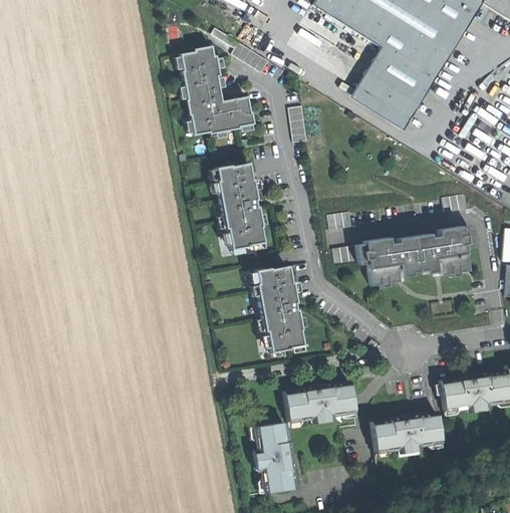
[(321,0),(318,7),(387,49),(361,89),(416,121),(487,5),(509,18),(509,0),(321,0)]
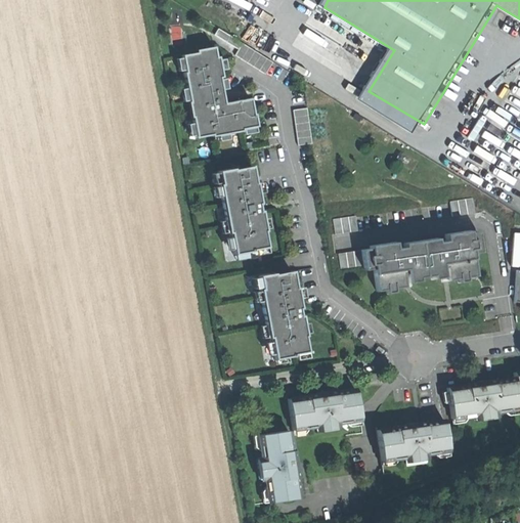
[(269,73),(276,61),(222,28),(218,34),(242,48),(239,54),(269,73)]
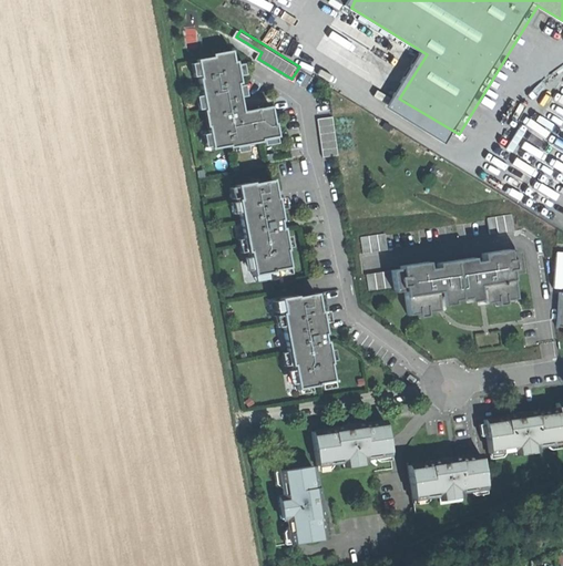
[(237,61),(235,49),(215,53),(216,55),(201,59),(201,61),(203,74),(204,78),(202,78),(205,94),(208,107),(208,109),(212,126),(213,132),(215,145),(215,146),(215,148),(233,145),(233,146),(239,145),(251,143),(266,141),(266,139),(279,136),(282,135),(279,122),(278,122),(275,105),(246,111),(246,107),(243,107),(242,100),(245,100),(244,96),(242,85),(242,83),(244,82),(243,74),(241,63),(239,60),(237,61)]
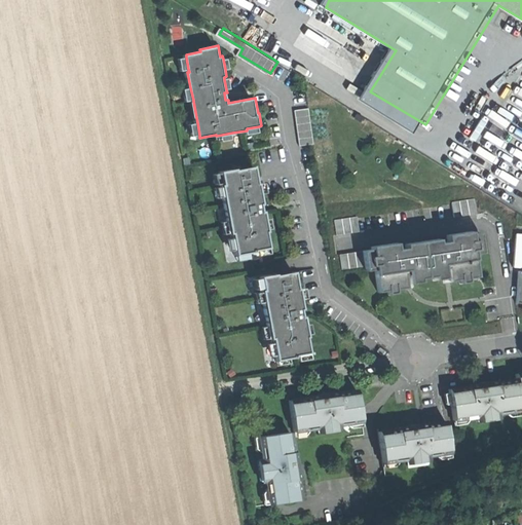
[(418,136),(425,124),(370,91),(364,102),(418,136)]
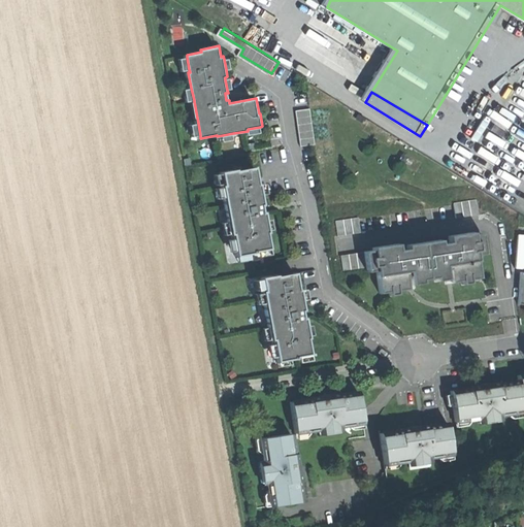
[(313,108),(298,110),(304,145),(318,143),(313,108)]
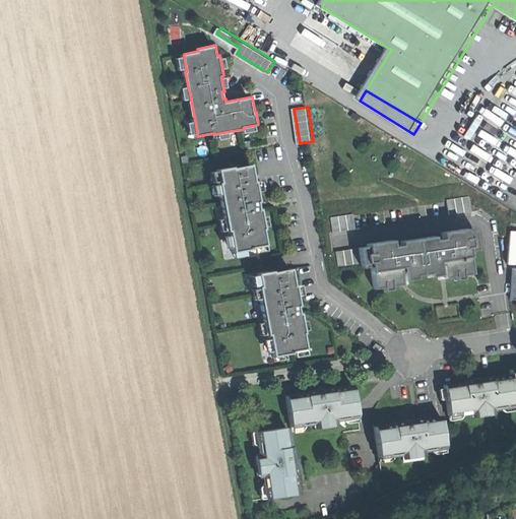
[(256,181),(253,164),(252,164),(235,168),(235,167),(219,169),(220,171),(221,180),(222,182),(220,182),(220,184),(222,194),(228,217),(230,230),(230,231),(232,231),(236,252),(238,251),(250,249),(254,248),(254,247),(268,244),(265,229),(266,229),(266,226),(264,216),(263,207),(261,208),(259,200),(256,201),(255,193),(258,192),(258,194),(260,193),(259,191),(258,181),(257,180),(256,181)]
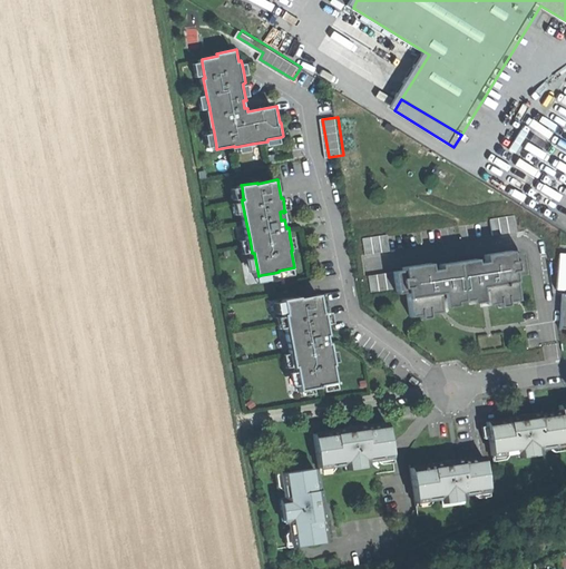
[(497,235),(521,231),(518,215),(494,218),(497,235)]
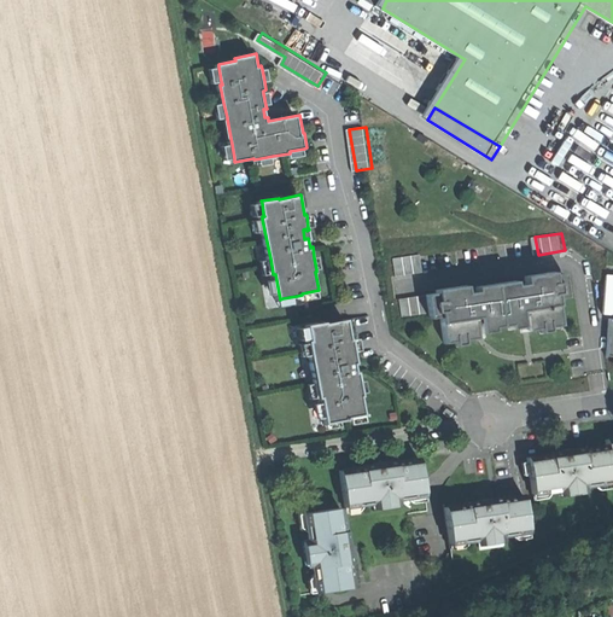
[(424,254),(397,257),(400,275),(426,272),(424,254)]
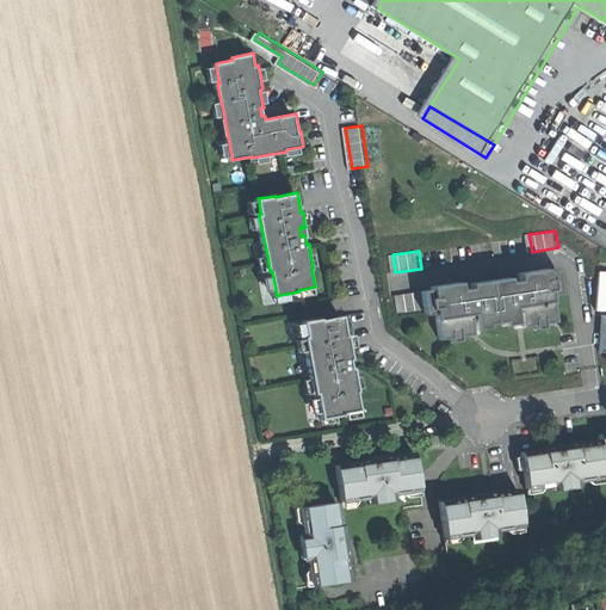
[(436,285),(437,288),(427,289),(431,313),(440,312),(441,320),(444,339),(455,338),(456,342),(464,339),(464,336),(477,334),(476,320),(480,319),(482,331),(495,328),(495,322),(509,321),(511,325),(524,324),(523,313),(526,313),(529,326),(538,325),(538,328),(549,326),(549,324),(560,321),(556,301),(555,294),(566,293),(562,269),(551,270),(551,267),(523,272),(524,279),(513,282),(513,278),(475,284),(476,289),(464,290),(463,281),(436,285)]
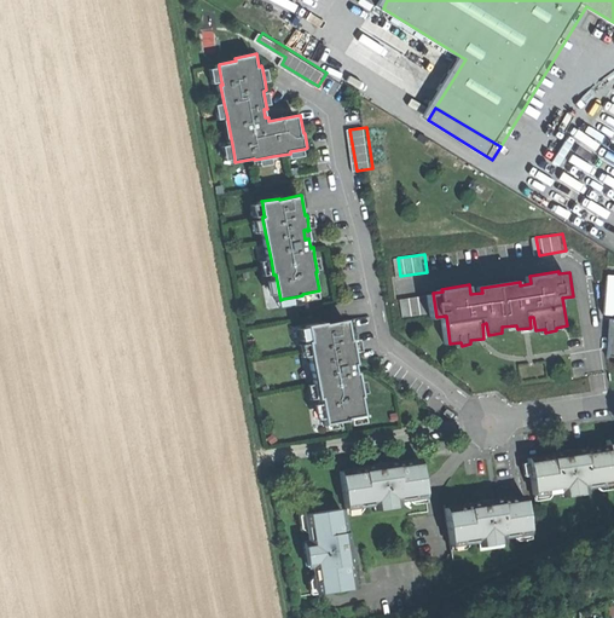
[(353,339),(349,319),(328,323),(328,322),(310,325),(310,327),(312,339),(312,340),(310,340),(311,342),(313,354),(318,383),(320,397),(320,398),(323,398),(328,423),(330,423),(345,421),(351,420),(349,417),(366,415),(363,396),(365,396),(364,393),(361,381),(360,371),(358,371),(357,362),(353,363),(351,353),(355,352),(355,354),(357,354),(357,351),(354,339),(353,339)]
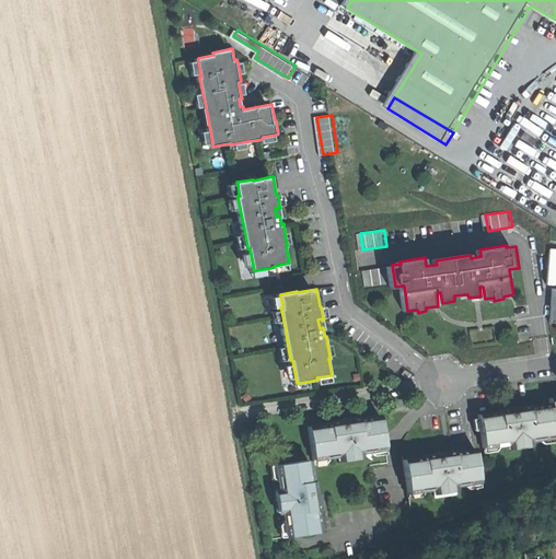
[(484,416),(489,450),(501,447),(500,441),(509,440),(510,446),(543,442),(542,434),(551,433),(552,441),(555,441),(555,405),(526,409),(528,415),(514,417),(513,411),(484,416)]
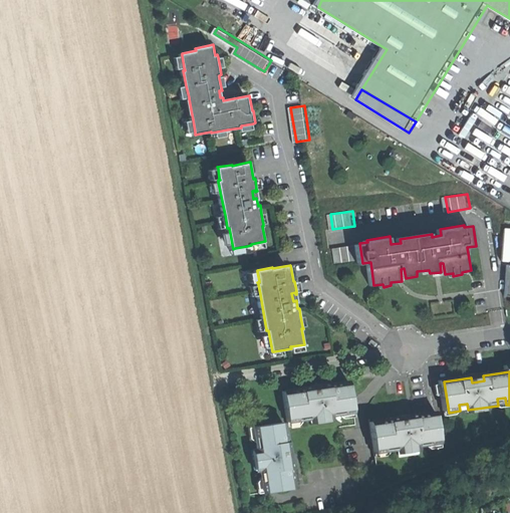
[(288,392),(293,422),(302,421),(301,414),(310,413),(311,419),(340,415),(339,409),(347,407),(348,414),(359,412),(354,380),(326,386),(326,390),(315,392),(315,388),(288,392)]
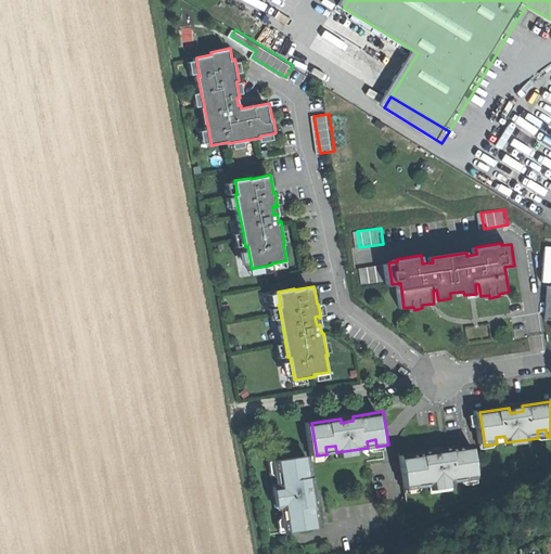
[(472,480),(482,479),(477,446),(448,450),(449,455),(437,456),(436,451),(406,454),(410,489),(422,488),(421,480),(428,480),(430,487),(463,482),(462,475),(471,474),(472,480)]
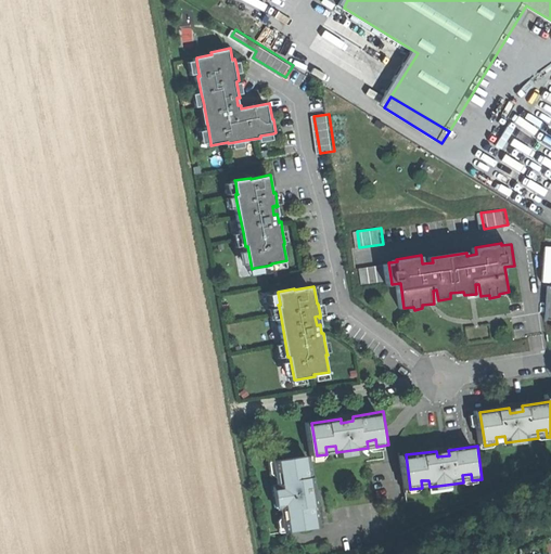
[(318,487),(312,456),(278,462),(280,472),(286,471),(289,478),(281,479),(286,512),(292,511),(294,520),(286,522),(287,532),(324,527),(319,498),(314,498),(312,487),(318,487)]
